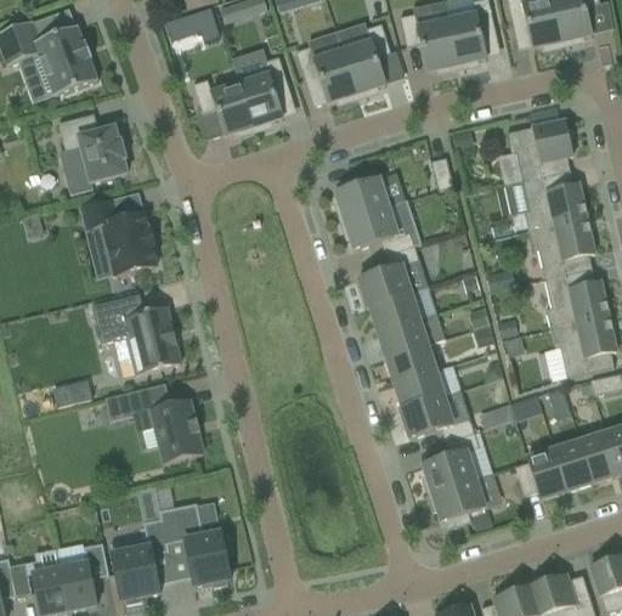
[(238,3),(244,18),(267,10),(265,0),(246,0),(238,3)]
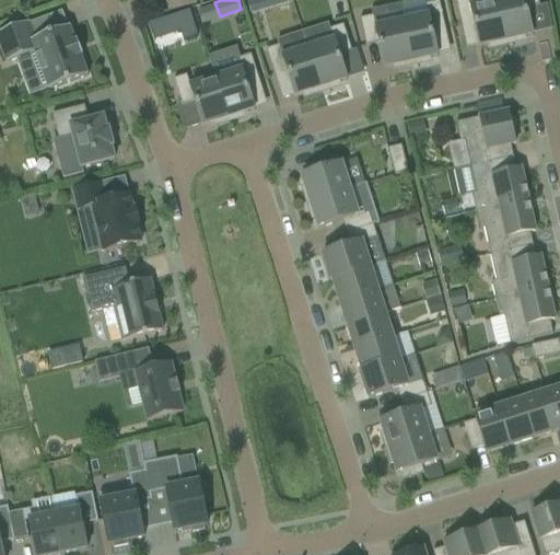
[(403,18),(412,62),(430,58),(430,55),(439,54),(432,27),(446,25),(440,0),(431,0),(427,1),(429,12),(403,18)]
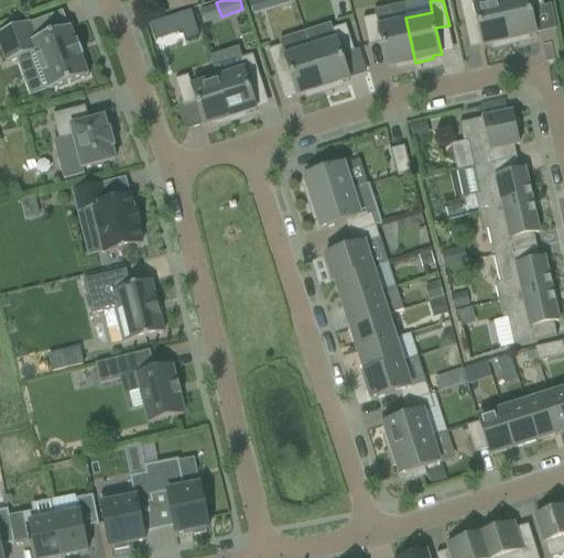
[(492,45),(511,41),(502,0),(486,0),(475,2),(474,0),(459,0),(465,21),(478,19),(484,44),(492,42),(492,45)]
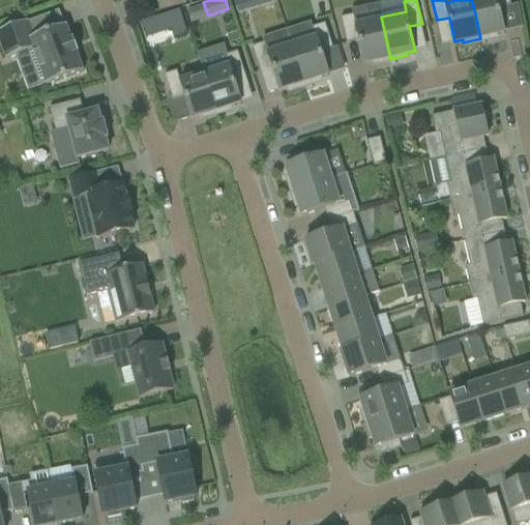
[(472,0),(480,38),(497,35),(497,32),(504,31),(499,6),(511,4),(510,0),(472,0)]
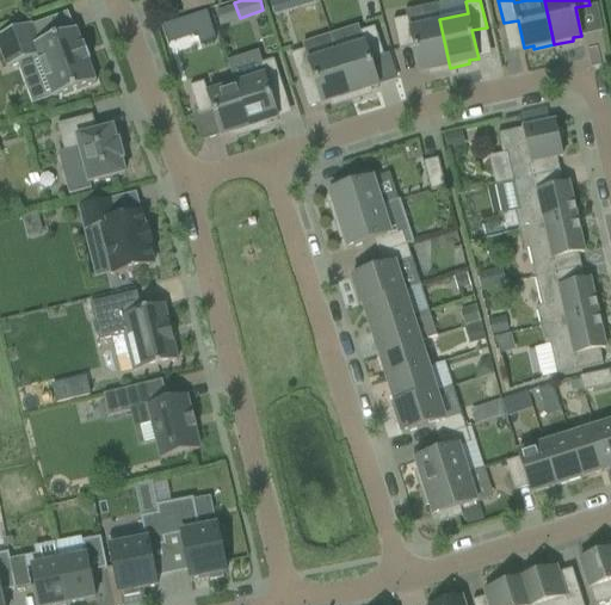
[(201,39),(215,36),(207,8),(162,22),(168,39),(197,30),(201,39)]
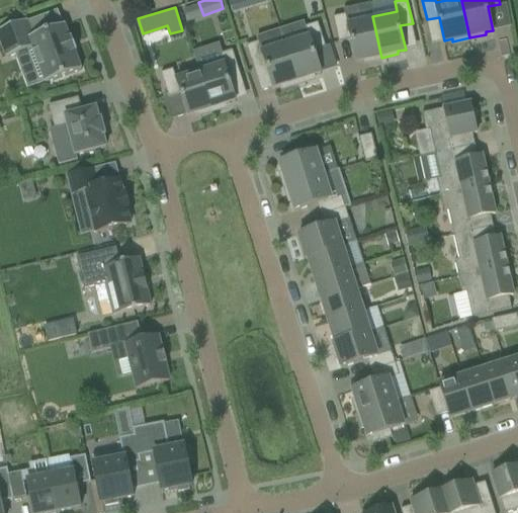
[(364,61),(381,58),(372,16),(348,21),(346,11),(334,14),(339,39),(351,36),(356,60),(364,59),(364,61)]
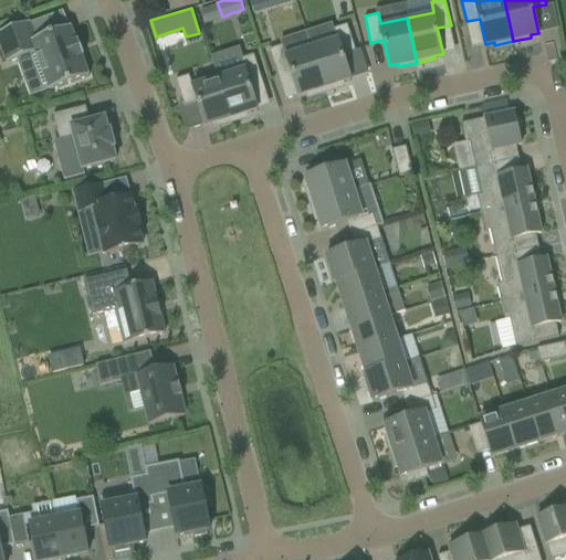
[(29,19),(0,30),(0,42),(7,60),(35,49),(50,87),(90,73),(82,54),(84,53),(79,39),(76,39),(71,23),(35,37),(29,19)]
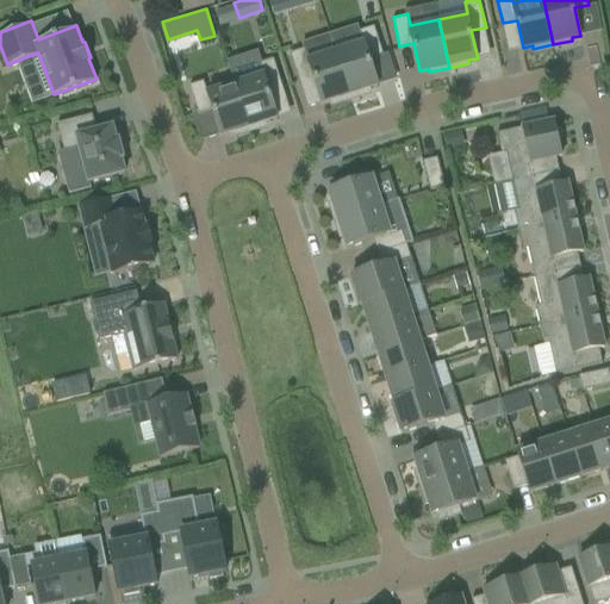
[(234,49),(244,47),(241,20),(229,23),(234,49)]
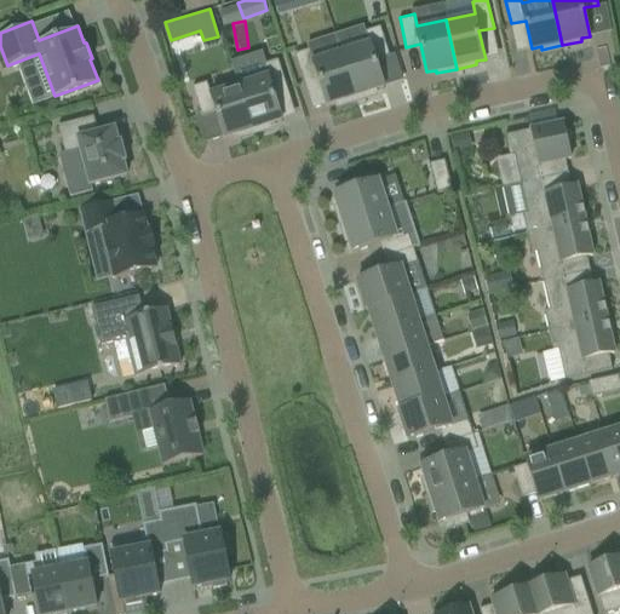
[(369,40),(342,50),(357,97),(377,91),(375,89),(384,85),(375,57),(390,53),(380,24),(366,29),(369,40)]
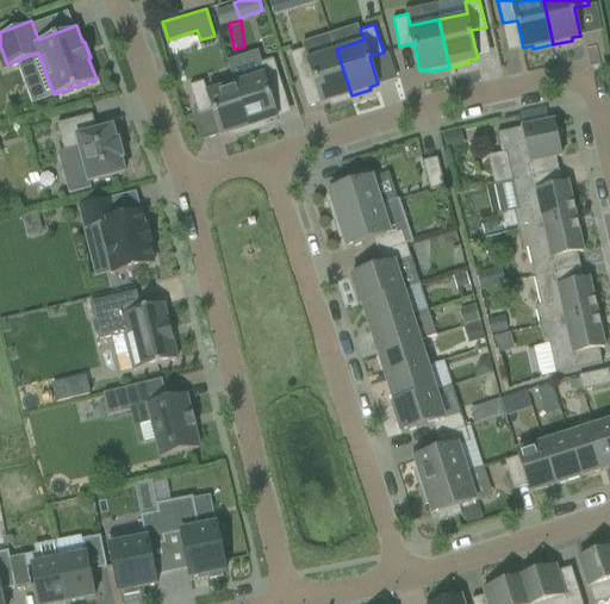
[(332,103),(352,95),(336,49),(309,57),(305,45),(291,50),(299,79),(313,75),(322,101),(331,99),(332,103)]
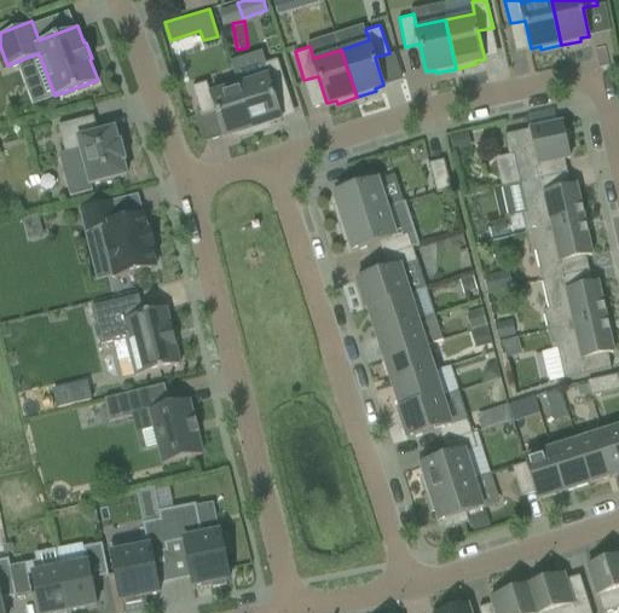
[(238,82),(254,129),(273,123),(272,121),(282,117),(273,91),(287,86),(278,57),(262,62),(267,73),(238,82)]
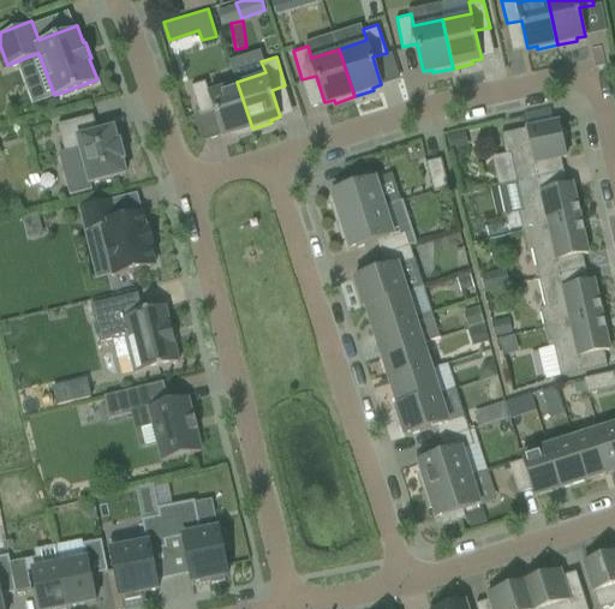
[(233,136),(252,129),(237,82),(209,90),(206,79),(191,83),(201,112),(214,108),(224,135),(232,132),(233,136)]
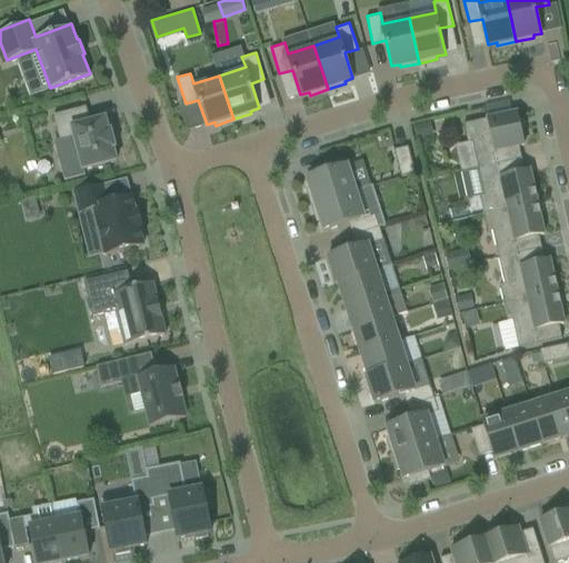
[(115,146),(110,128),(109,129),(106,116),(90,120),(86,104),(53,112),(60,138),(75,134),(82,168),(117,159),(113,146),(115,146)]
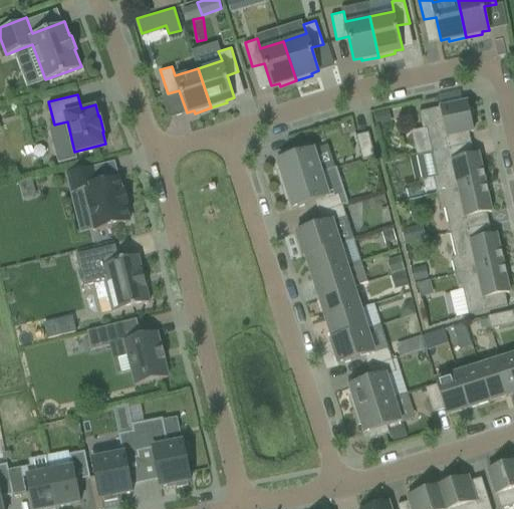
[(432,151),(471,142),(469,130),(474,129),(467,99),(438,105),(419,109),(422,126),(426,125),(432,151)]
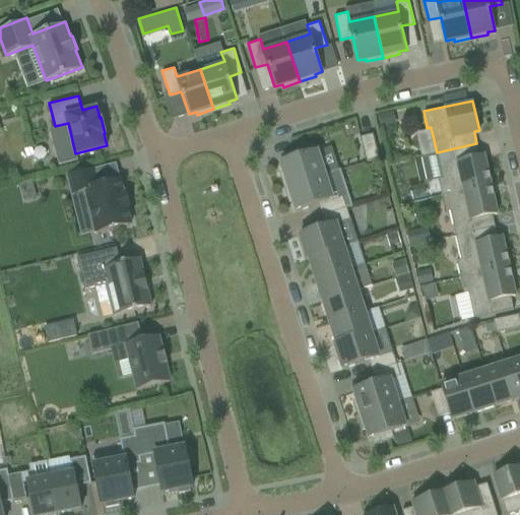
[(380,125),(392,122),(389,110),(378,113),(380,125)]
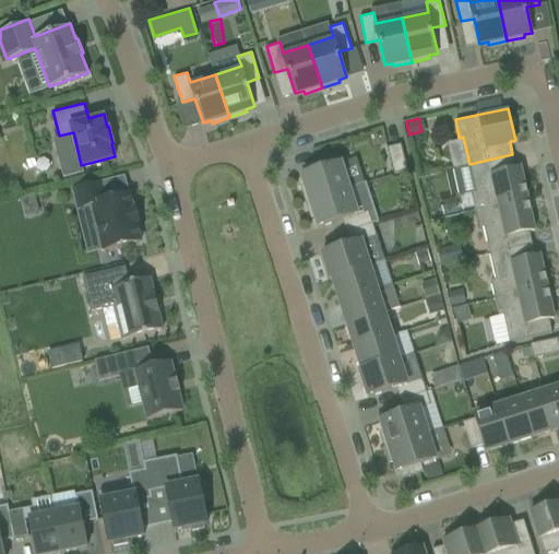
[(404,168),(397,142),(384,145),(391,172),(404,168)]
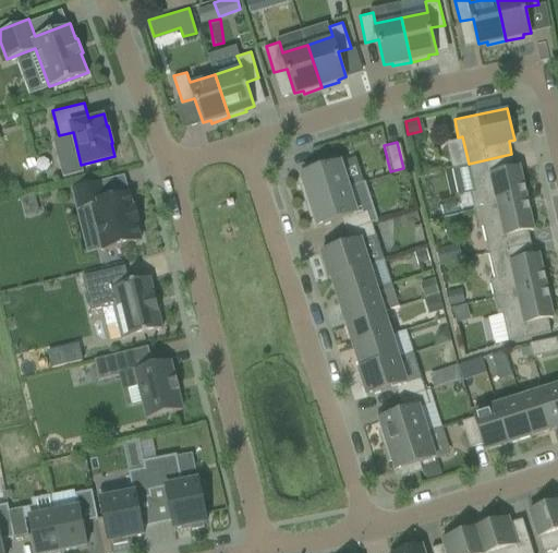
[(474,208),(526,196),(520,165),(514,166),(511,154),(469,164),(474,189),(471,191),(474,208)]
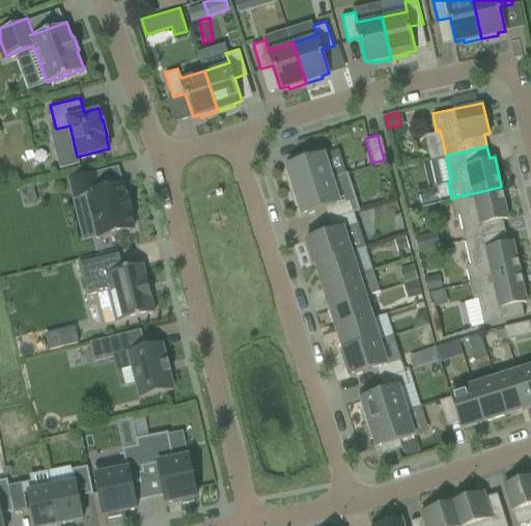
[(286,175),(290,190),(331,177),(322,149),(306,155),(305,150),(290,155),(292,162),(286,164),(289,174),(286,175)]
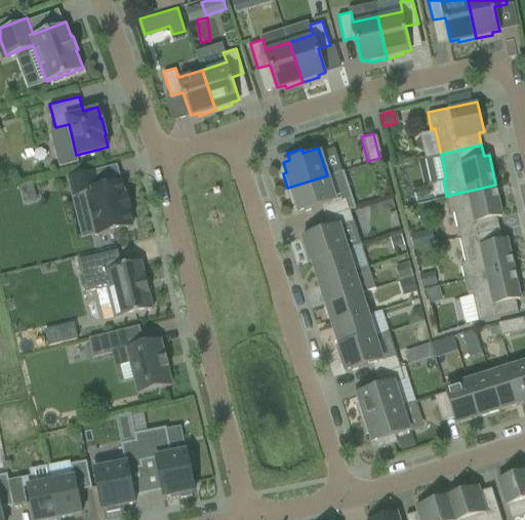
[(129,209),(131,209),(127,193),(125,193),(122,180),(99,186),(95,169),(69,175),(77,210),(90,206),(96,232),(132,224),(129,209)]
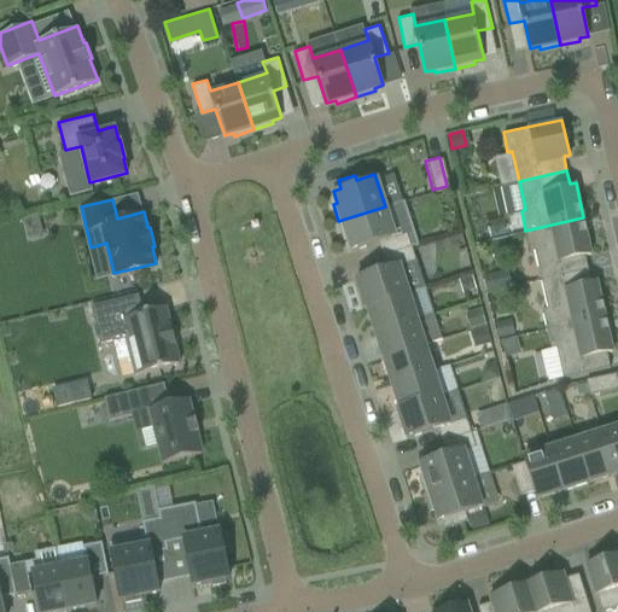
[(394,233),(385,207),(338,221),(344,238),(348,237),(351,249),(378,240),(383,254),(408,245),(403,231),(394,233)]
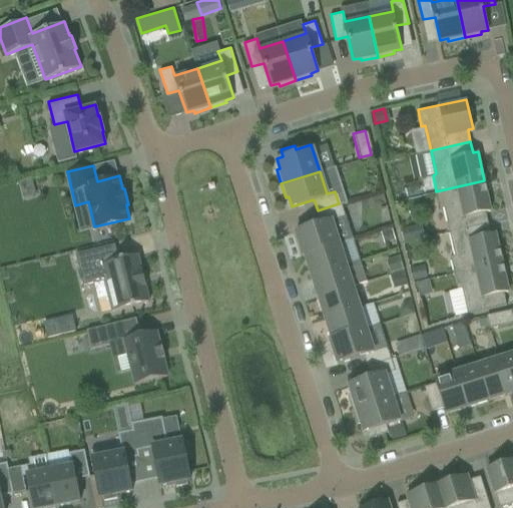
[(18,179),(23,196),(36,193),(32,175),(18,179)]
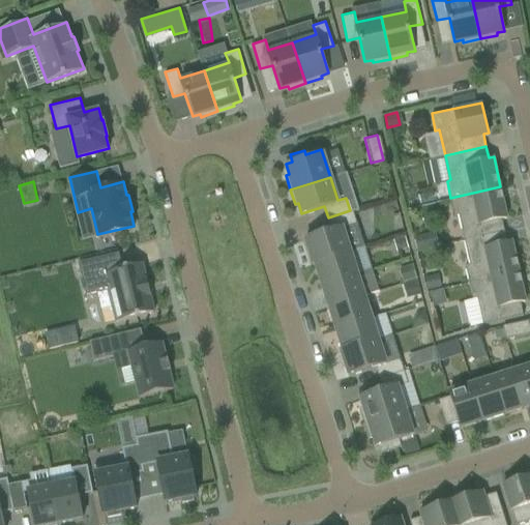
[(459,213),(464,238),(504,229),(502,217),(506,216),(500,186),(450,198),(454,213),(459,213)]
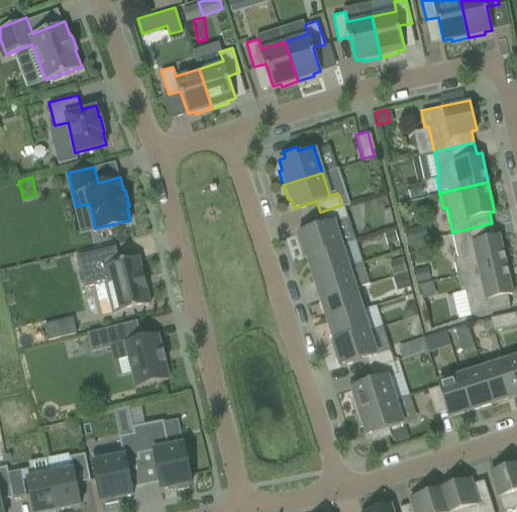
[(305,257),(307,256),(340,244),(356,239),(348,216),(345,217),(341,205),(320,212),(324,223),(297,232),(305,257)]
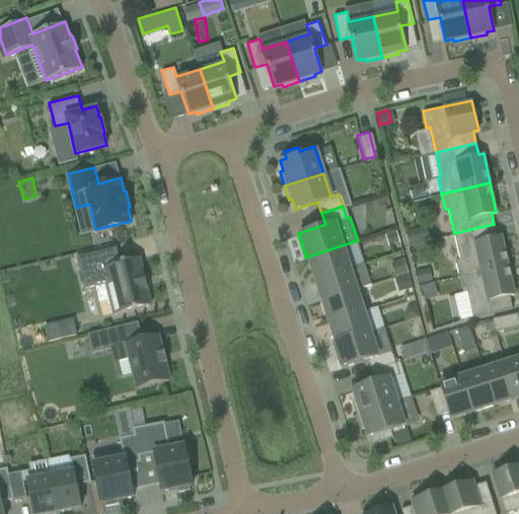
[(456,259),(459,275),(508,264),(502,235),(497,236),(494,224),(454,233),(460,258),(456,259)]
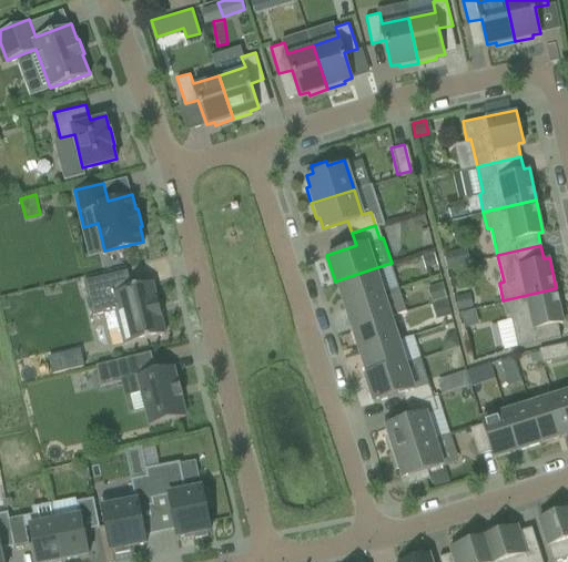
[(443,251),(446,266),(463,263),(459,247),(443,251)]
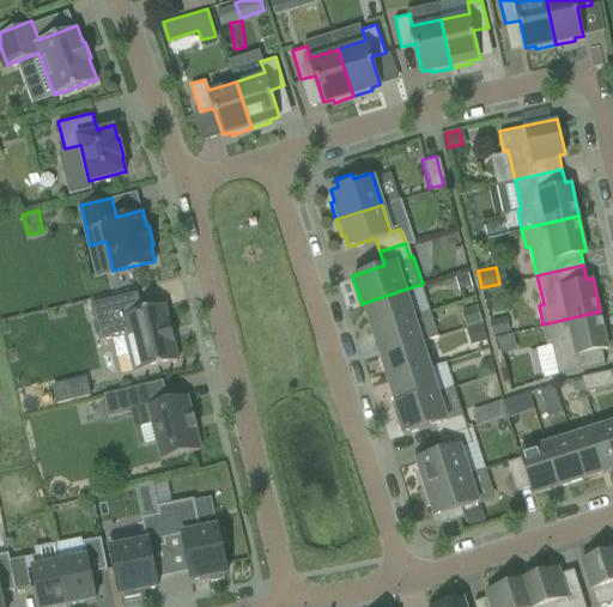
[(472,284),(468,271),(455,274),(459,287),(472,284)]
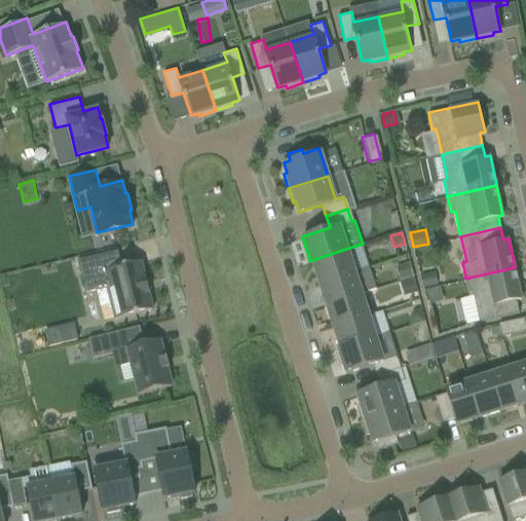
[(149,291),(146,276),(145,276),(141,260),(122,264),(118,249),(78,258),(85,291),(110,285),(117,317),(153,307),(149,291)]
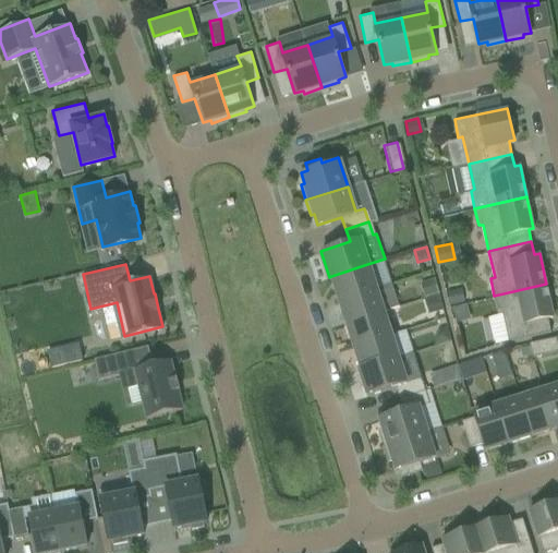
[(331,276),(339,299),(375,287),(367,264),(331,276)]
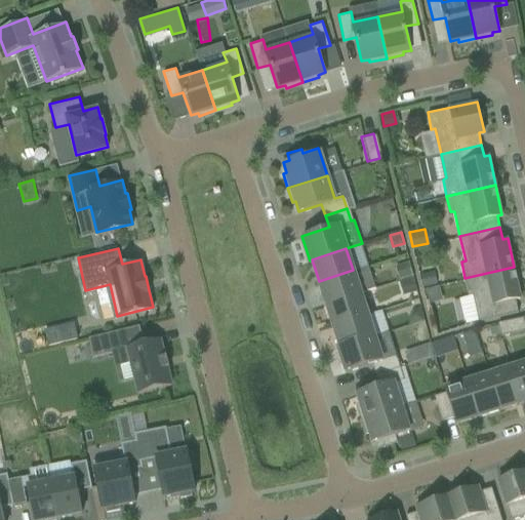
[(412,273),(409,260),(395,264),(399,277),(412,273)]
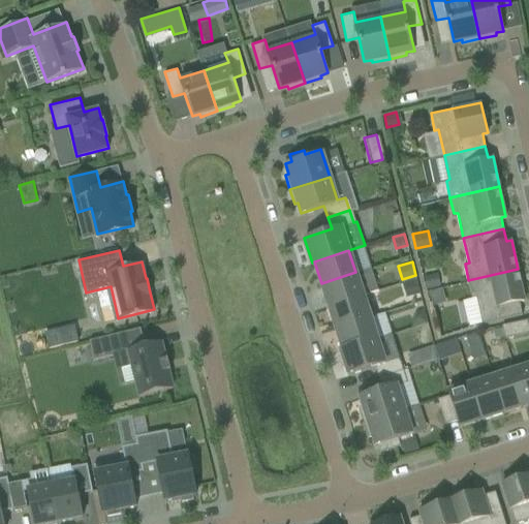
[(328,305),(362,294),(363,294),(378,288),(371,267),(355,272),(321,283),(328,305)]
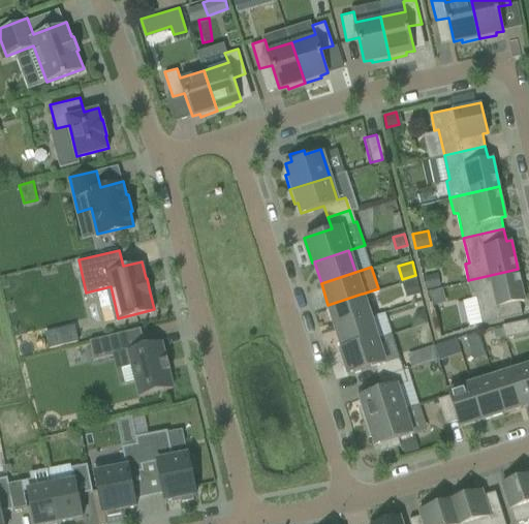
[(524,299),(518,269),(468,280),(471,297),(476,296),(483,321),(495,318),(523,312),(520,300),(524,299)]
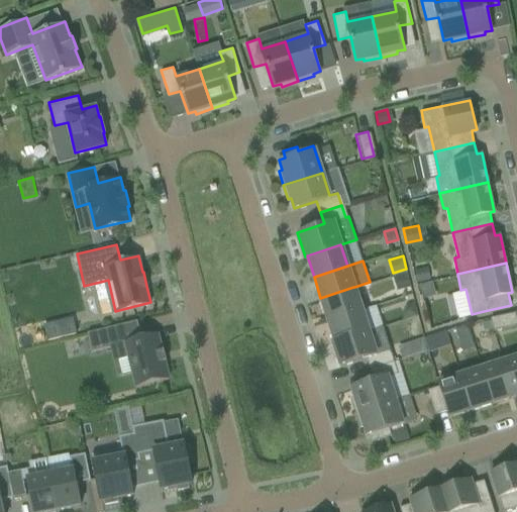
[(416,268),(419,280),(431,278),(428,265),(416,268)]
